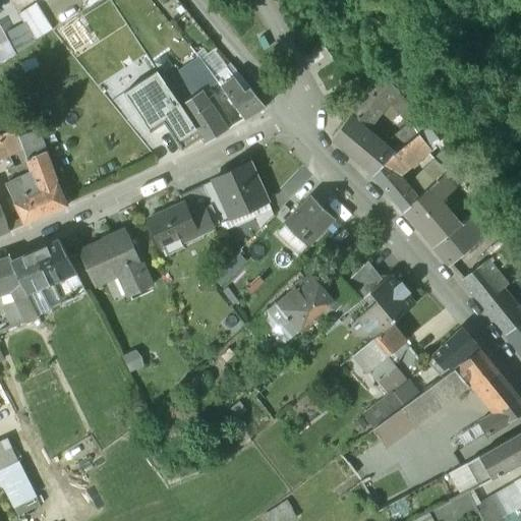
[(31,0),(30,0),(14,8),(26,32),(46,21),(44,17),(49,15),(40,0),(36,0),(33,2),(31,0)]
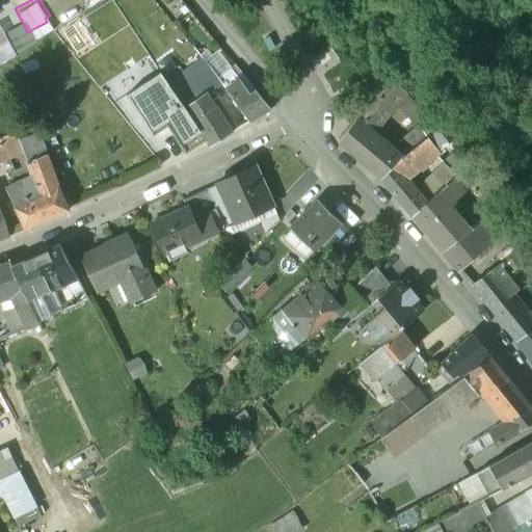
[(0,24),(0,61),(15,54),(0,24)]
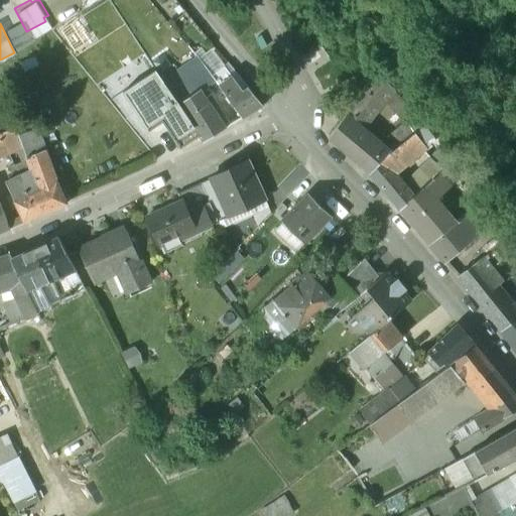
[(194,55),(196,58),(211,78),(224,69),(210,51),(205,55),(201,49),(194,55)]
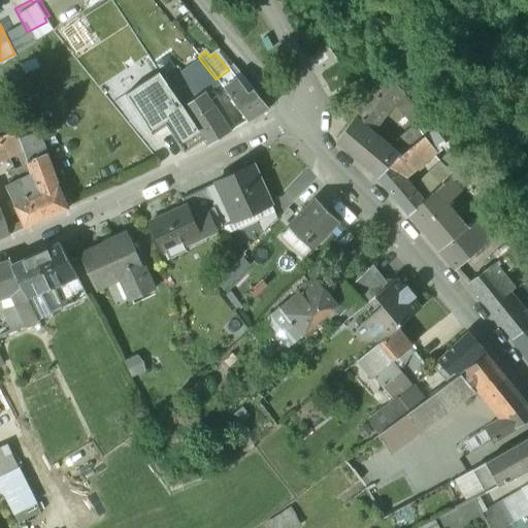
[(17,64),(22,74),(40,66),(35,55),(17,64)]
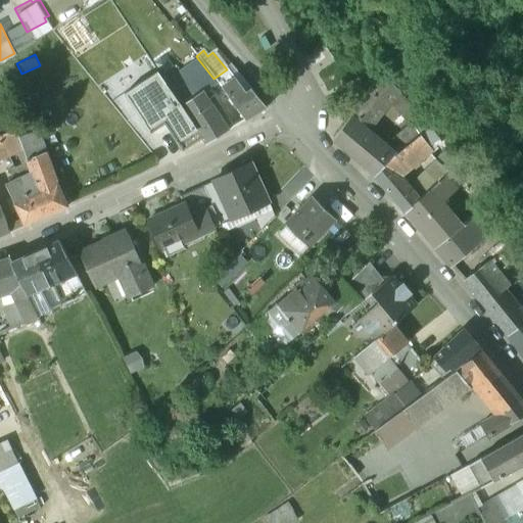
[(164,84),(182,107),(202,94),(218,84),(214,79),(198,59),(164,84)]
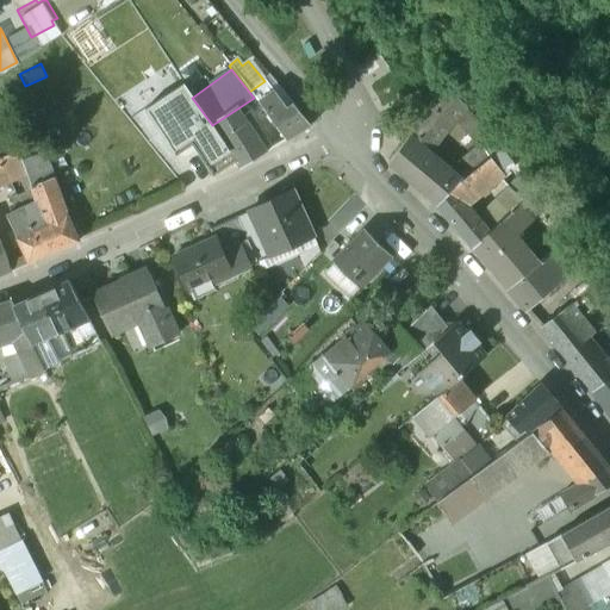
[(265,81),(249,92),(254,98),(271,120),(287,110),(265,81)]
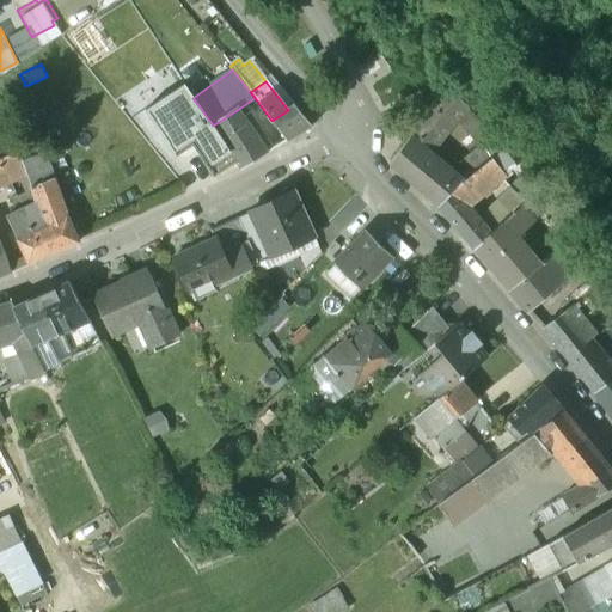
[(213,179),(238,164),(213,126),(193,98),(184,85),(145,111),(172,151),(188,140),(213,179)]
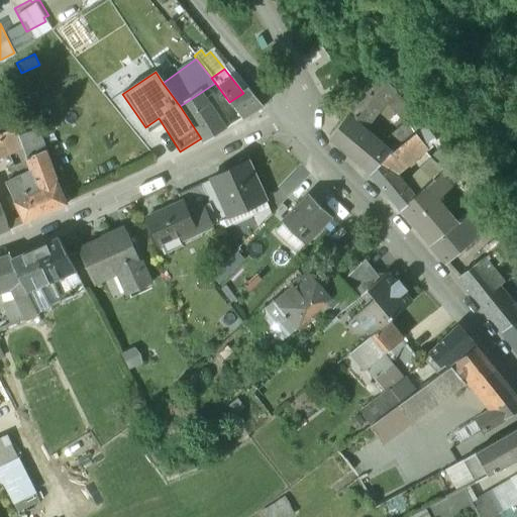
[(396,97),(382,76),(330,139),(371,173),(391,154),(368,129),(396,97)]
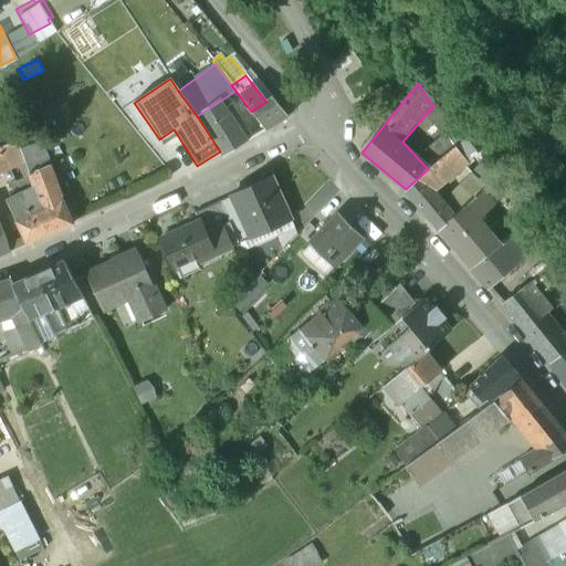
[(451,90),(433,106),(450,132),(467,115),(451,90)]
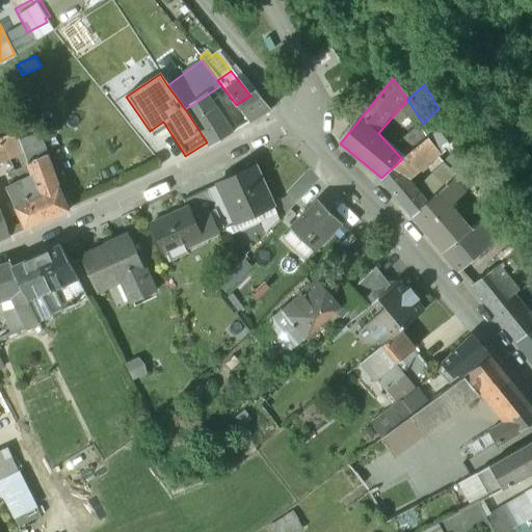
[(250,96),(236,105),(250,124),(270,110),(255,92),(250,96)]
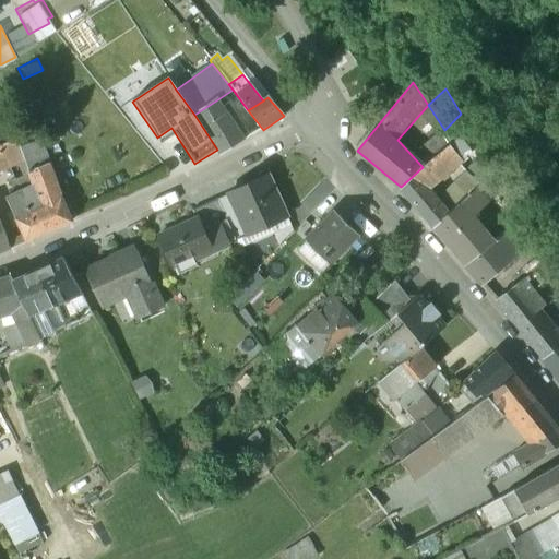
[(249,139),(227,105),(222,109),(216,100),(194,115),(217,150),(221,156),(249,139)]
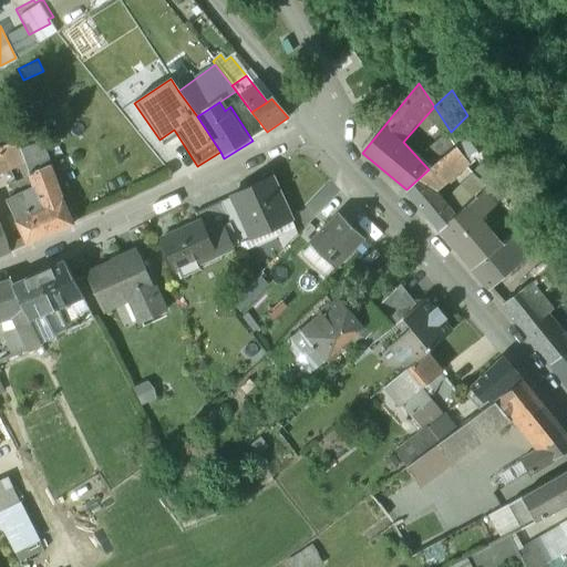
[(429,169),(406,189),(432,219),(446,208),(444,202),(439,189),(486,147),(467,115),(451,132),(457,141),(429,169)]
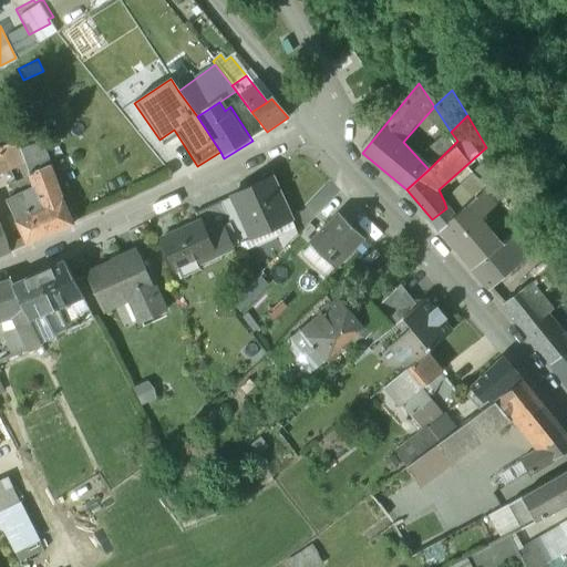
[(18,142),(21,151),(41,142),(33,121),(13,130),(18,142)]
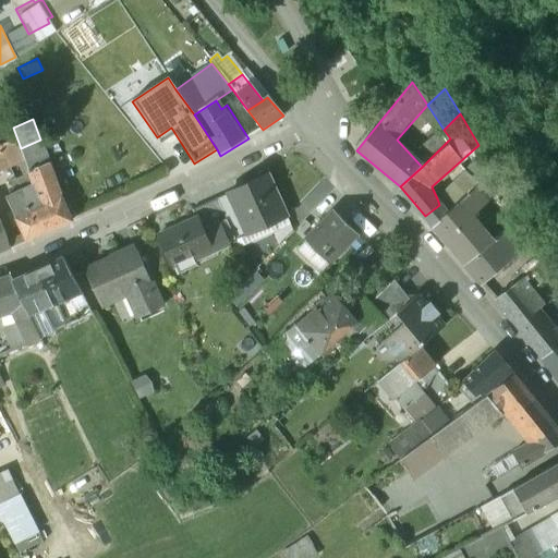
[(17,186),(20,191),(33,184),(28,172),(21,148),(17,140),(12,142),(21,164),(17,165),(23,177),(15,181),(17,186)]
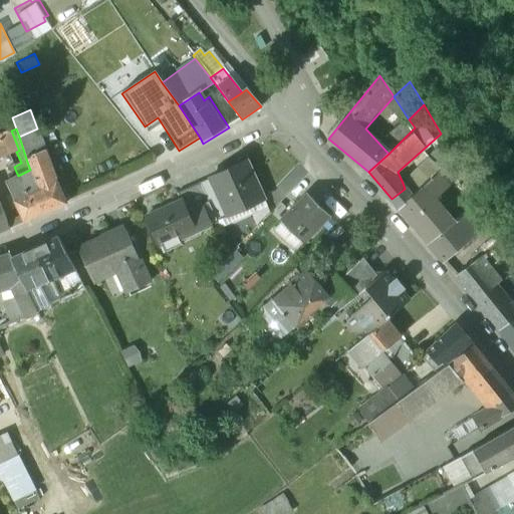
[(19,137),(26,159),(45,151),(37,129),(19,137)]
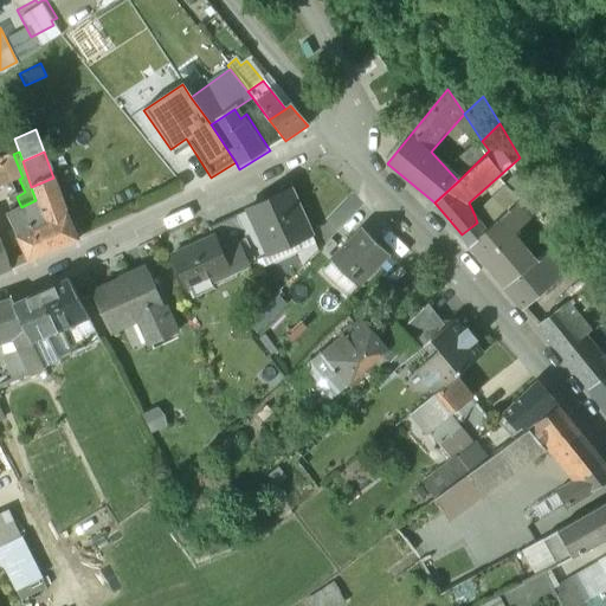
[(13,154),(0,159),(0,161),(10,182),(19,179),(23,178),(13,154)]
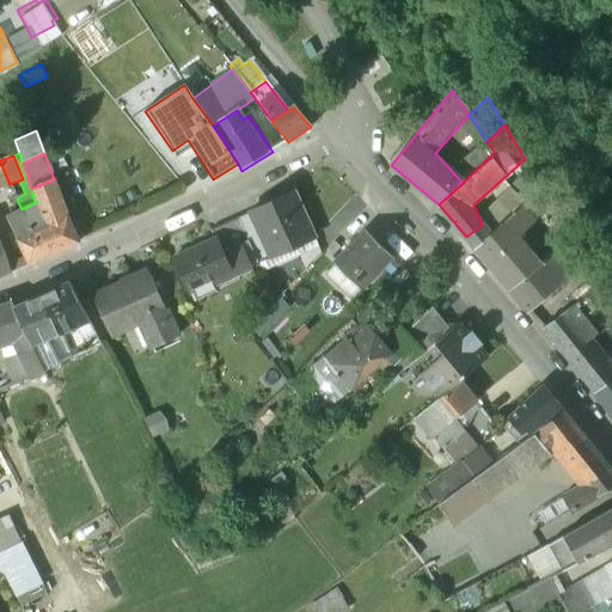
[(507,185),(508,187),(526,203),(532,197),(539,191),(533,184),(527,189),(516,177),(507,185)]
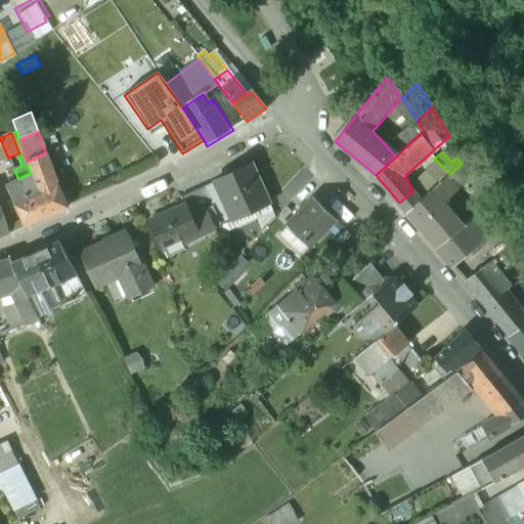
[(46,154),(27,162),(31,173),(36,186),(39,185),(43,195),(58,188),(46,154)]
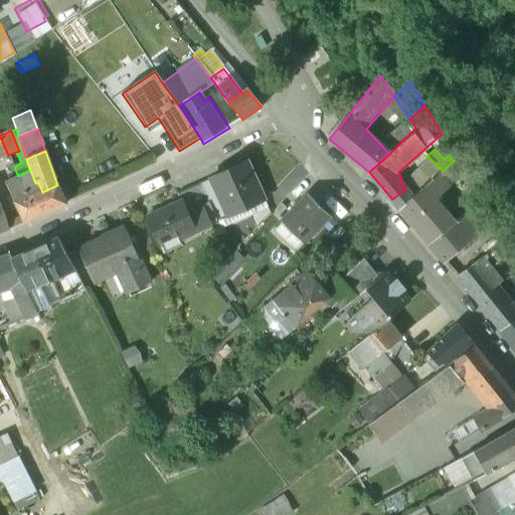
[(427,157),(403,183),(405,189),(412,197),(443,171),(427,157)]
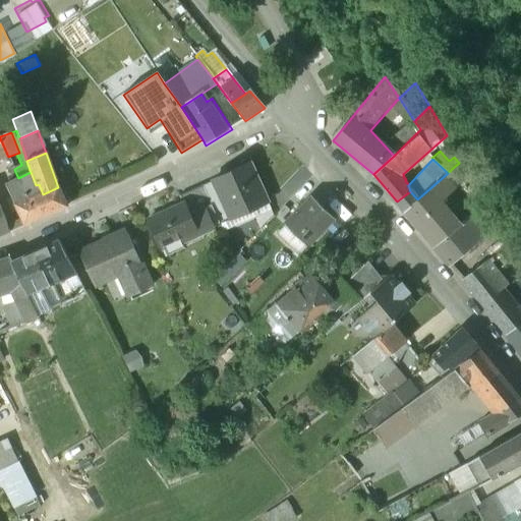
[(249,165),(212,182),(213,183),(230,221),(250,212),(248,208),(264,200),(266,205),(268,205),(249,165)]
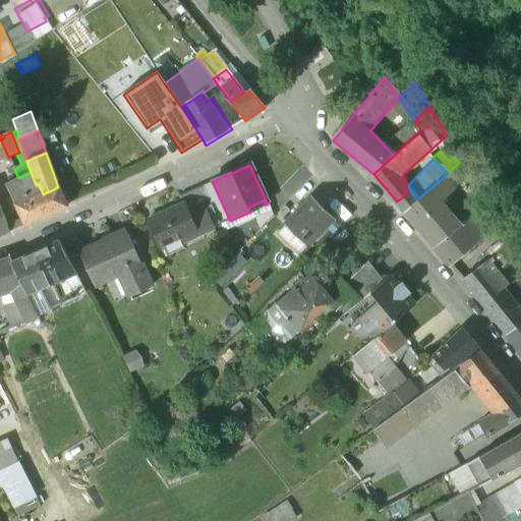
[(465,179),(453,168),(448,173),(417,199),(404,212),(439,249),(463,231),(460,226),(443,201),(465,179)]
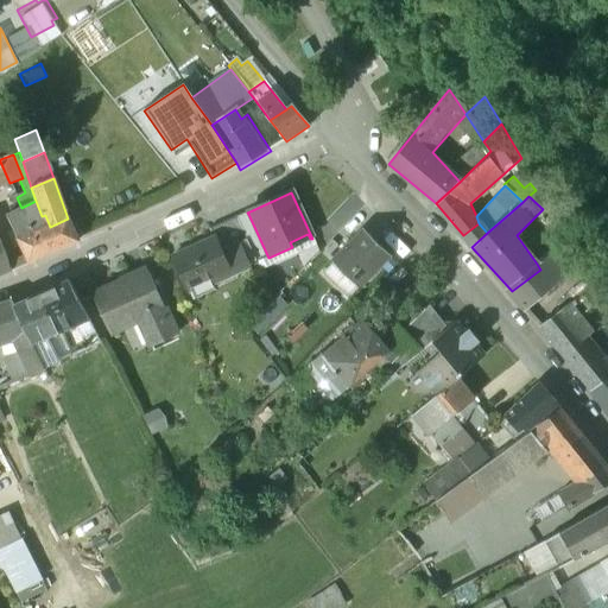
[(36,201),(21,208),(30,222),(42,216),(36,201)]
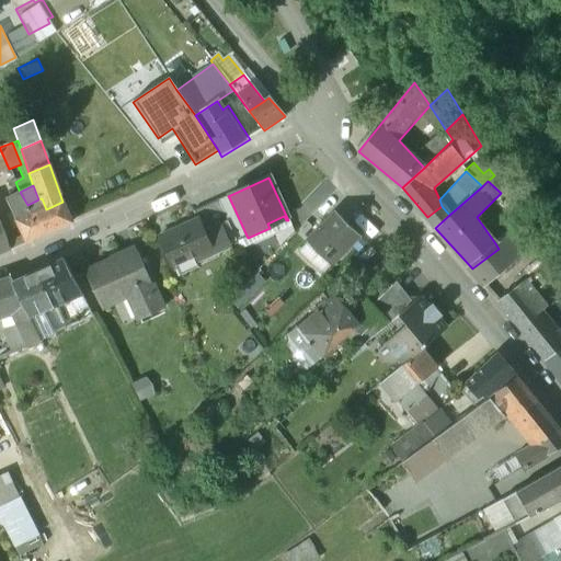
[(6,198),(12,213),(27,205),(20,192),(14,194),(6,198)]
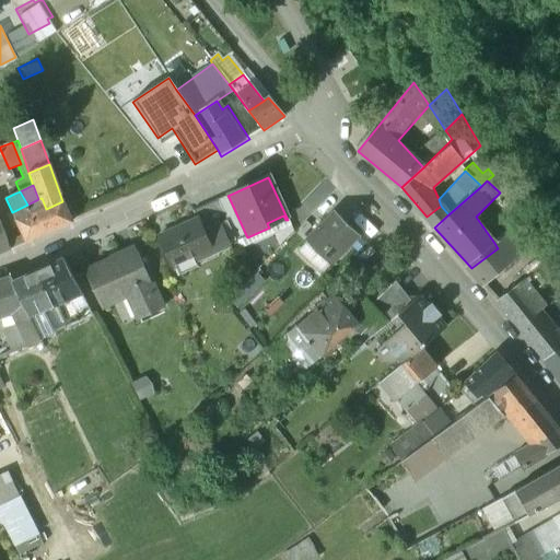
[(247,237),(229,197),(217,201),(226,223),(236,243),(247,237)]
